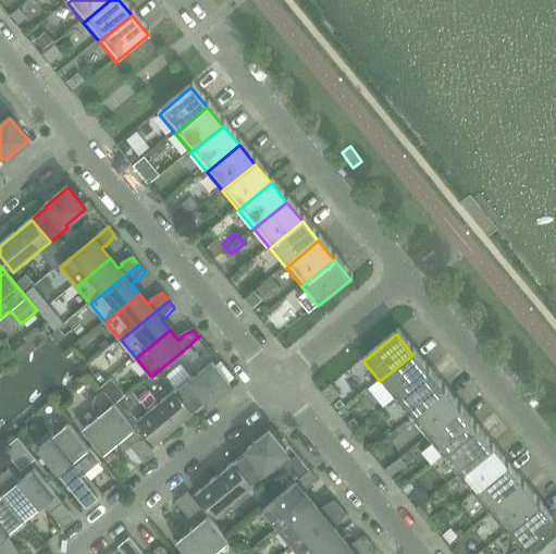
[(380,381),(396,401),(428,373),(412,355),(380,381)]
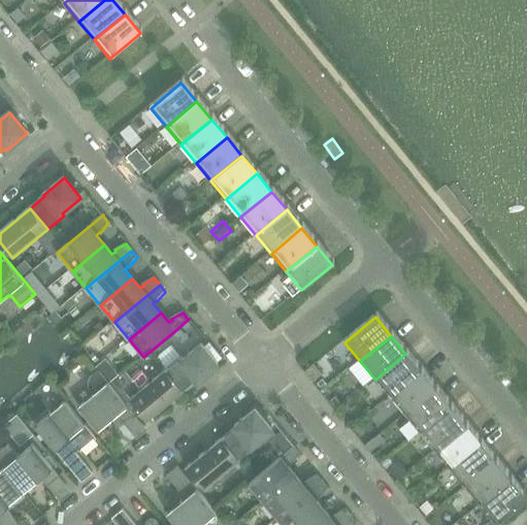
[(182,358),(165,371),(183,392),(197,381),(198,382),(219,365),(202,345),(183,360),(182,358)]
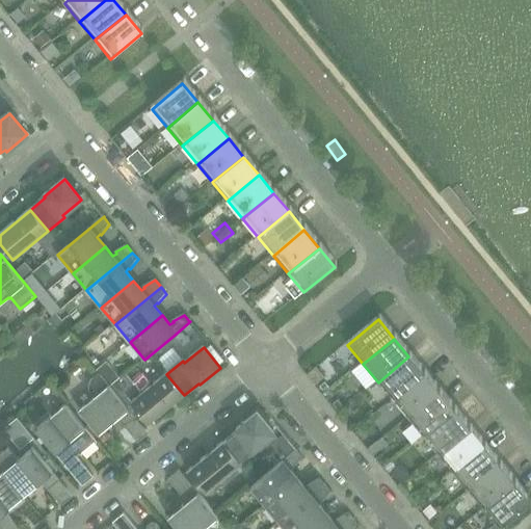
[(378,382),(393,400),(424,375),(408,356),(378,382)]
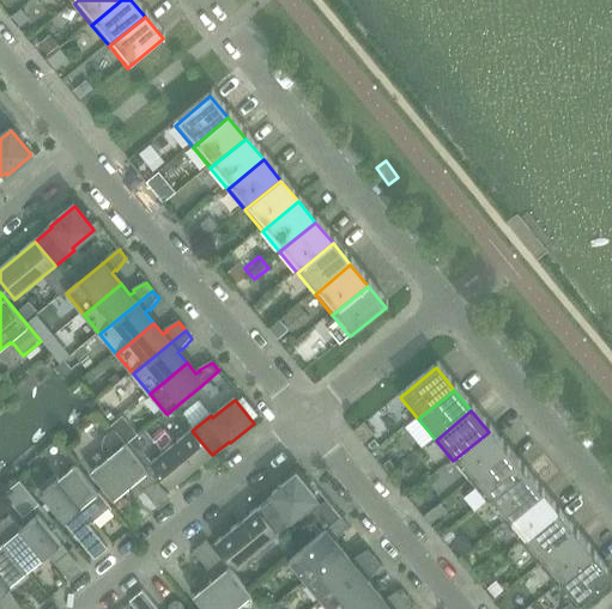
[(355,434),(363,445),(374,437),(365,426),(355,434)]
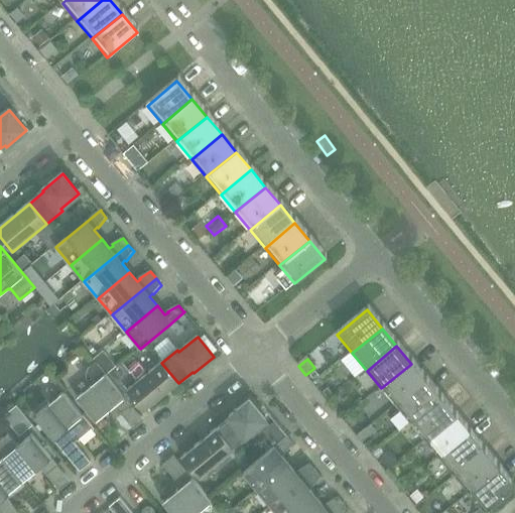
[(88,382),(90,385),(92,387),(91,387),(92,388),(79,399),(78,398),(77,399),(96,422),(98,421),(97,420),(109,410),(110,411),(112,410),(111,408),(114,406),(121,415),(132,406),(97,363),(90,369),(89,371),(88,373),(87,376),(87,379),(88,382)]
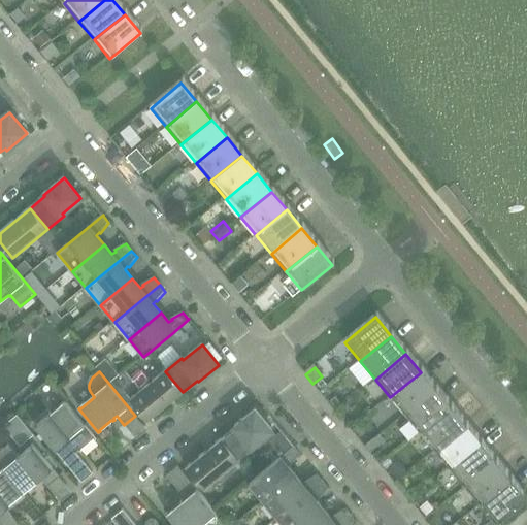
[(183,392),(165,371),(131,400),(147,421),(183,392)]
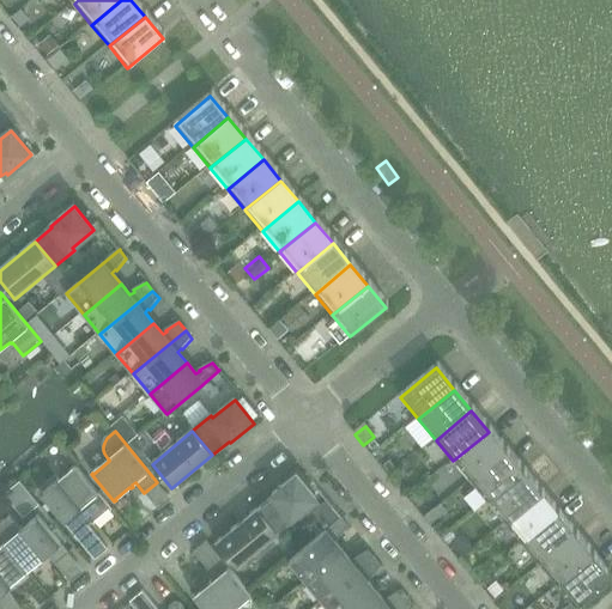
[(453,461),(471,482),(507,452),(489,432),(453,461)]
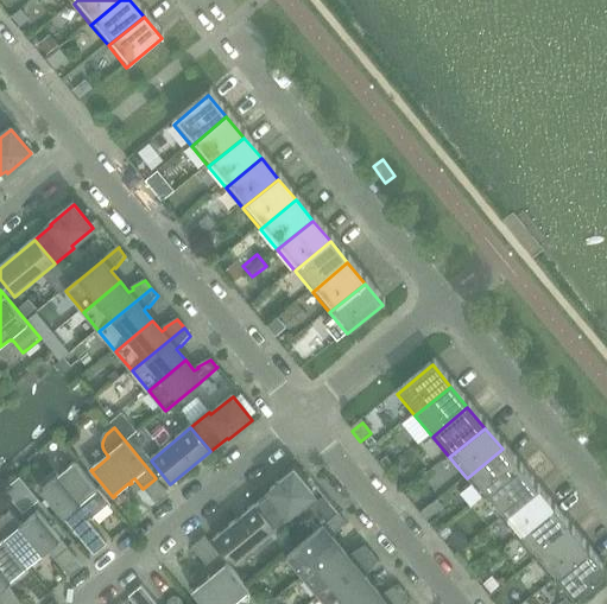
[(467,478),(484,498),(519,470),(503,449),(467,478)]
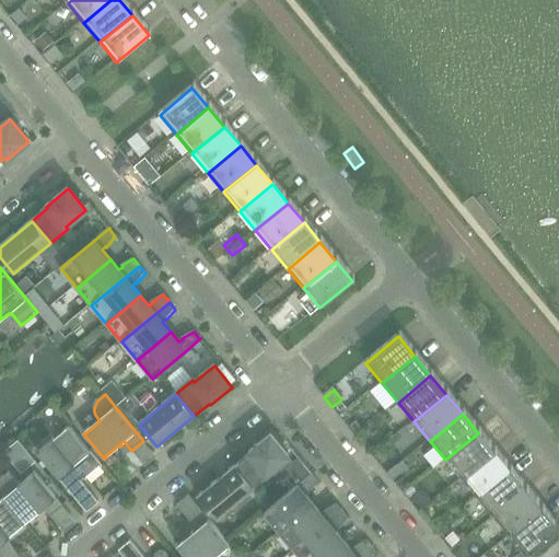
[(59,478),(66,487),(88,513),(99,503),(81,483),(84,479),(85,480),(88,479),(86,478),(100,467),(101,468),(103,467),(69,427),(68,428),(69,429),(55,441),(54,439),(53,441),(54,442),(39,453),(39,452),(37,453),(59,478)]
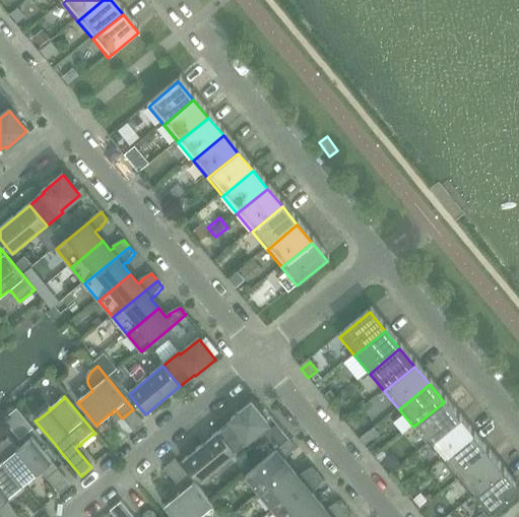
[(413,427),(429,445),(459,419),(444,402),(413,427)]
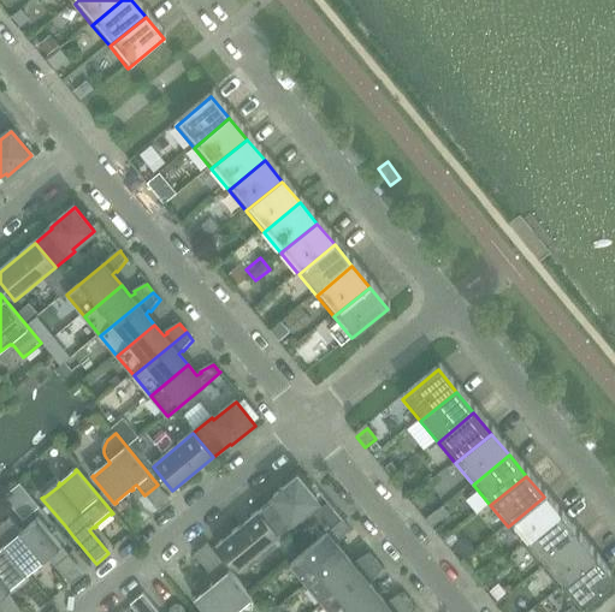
[(276,499),(260,514),(279,538),(299,522),(296,520),(319,501),(299,477),(275,497),(276,499)]
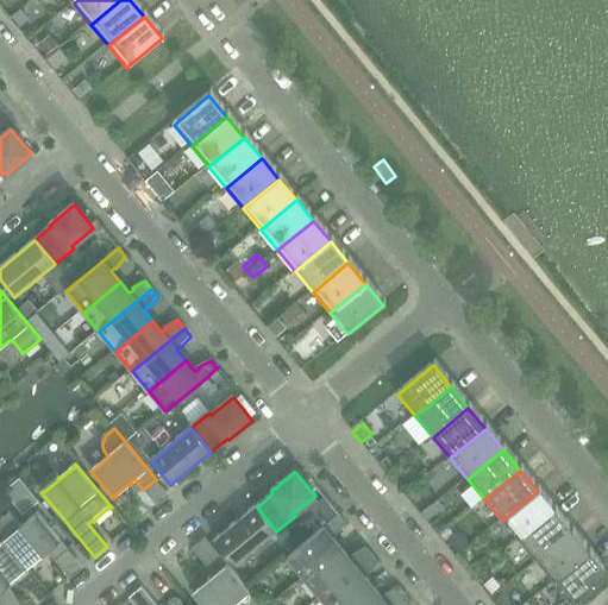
[(31,491),(16,504),(25,516),(41,503),(31,491)]
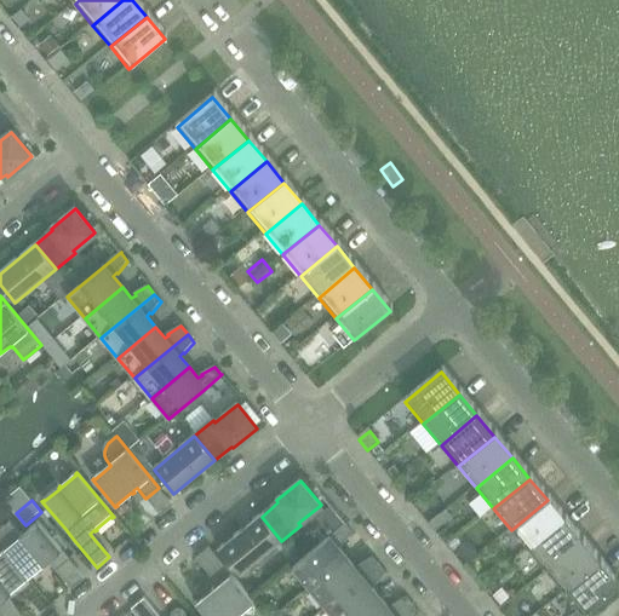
[(511,530),(528,552),(565,522),(548,500),(511,530)]
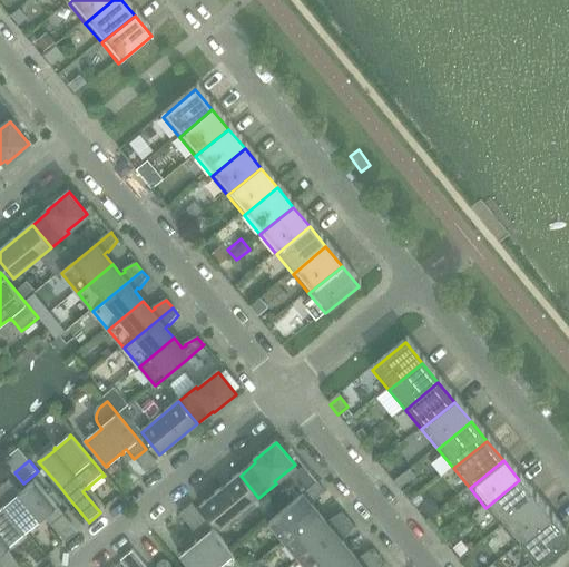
[(394,484),(400,490),(415,478),(411,471),(394,484)]
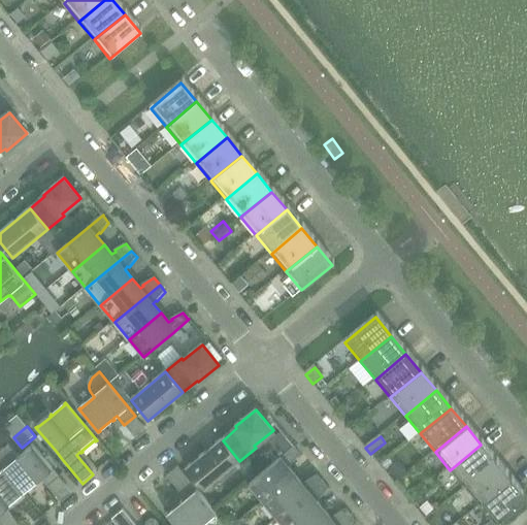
[(239,461),(223,440),(188,469),(204,490),(239,461)]
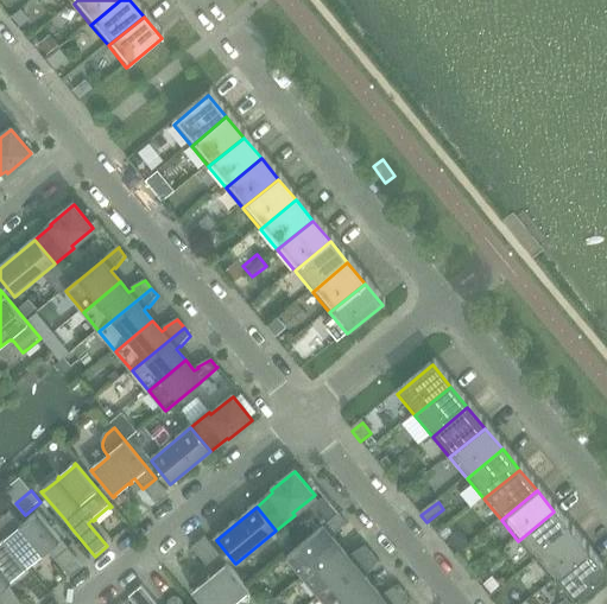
[(518,541),(536,561),(571,533),(554,512),(518,541)]
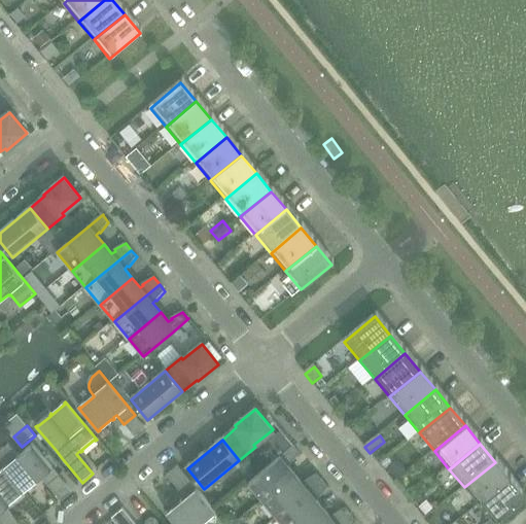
[(8,446),(0,452),(0,464),(24,493),(25,493),(24,491),(36,481),(37,482),(38,481),(37,480),(41,477),(48,486),(60,478),(53,469),(33,445),(32,446),(32,447),(20,458),(19,457),(18,457),(8,446)]
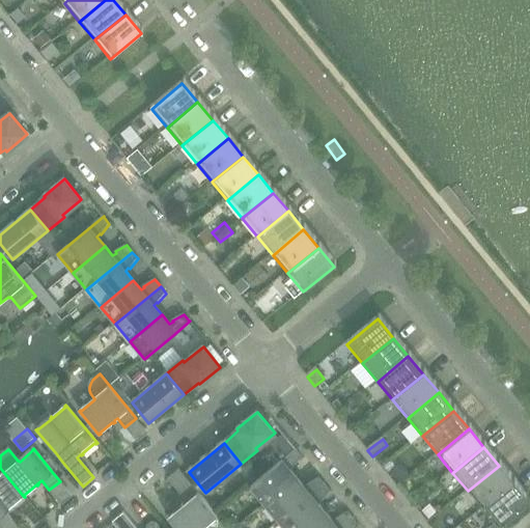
[(251,488),(266,506),(298,479),(289,470),(293,467),(294,468),(303,457),(297,450),(298,450),(297,449),(251,488)]
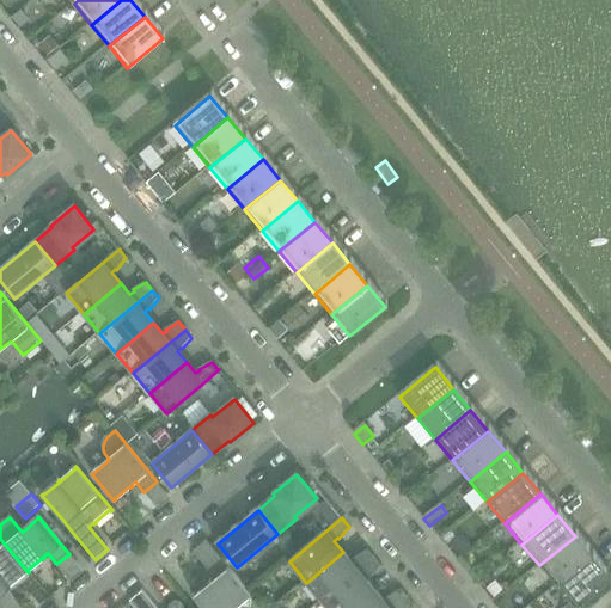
[(539,565),(557,587),(592,557),(575,536),(539,565)]
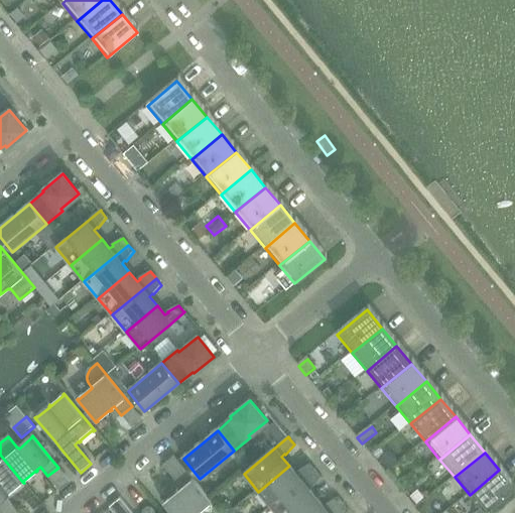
[(23,483),(0,455),(0,456),(4,461),(0,464),(0,512),(17,512),(4,496),(7,494),(8,495),(10,494),(9,493),(21,483),(22,484),(23,483)]
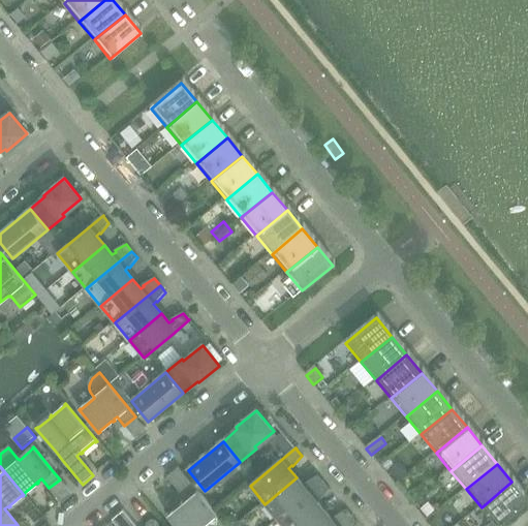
[(167,517),(175,525),(205,525),(215,516),(216,517),(218,516),(179,469),(167,478),(187,502),(184,504),(183,503),(182,504),(183,505),(169,517),(168,516),(167,517)]
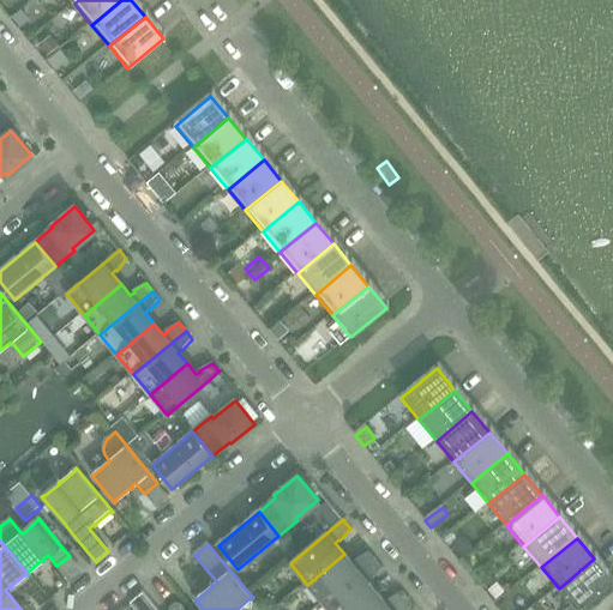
[(307,585),(324,604),(377,561),(370,553),(356,560),(358,562),(353,565),(344,554),(307,585)]
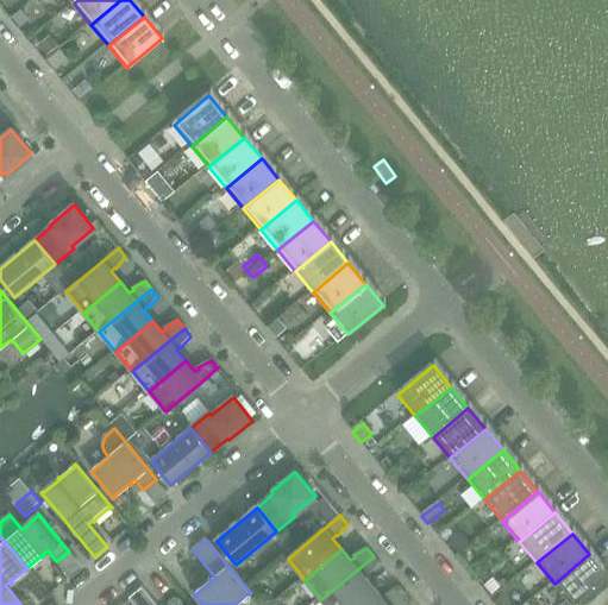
[(589,554),(555,584),(571,604),(574,604),(607,575),(589,554)]
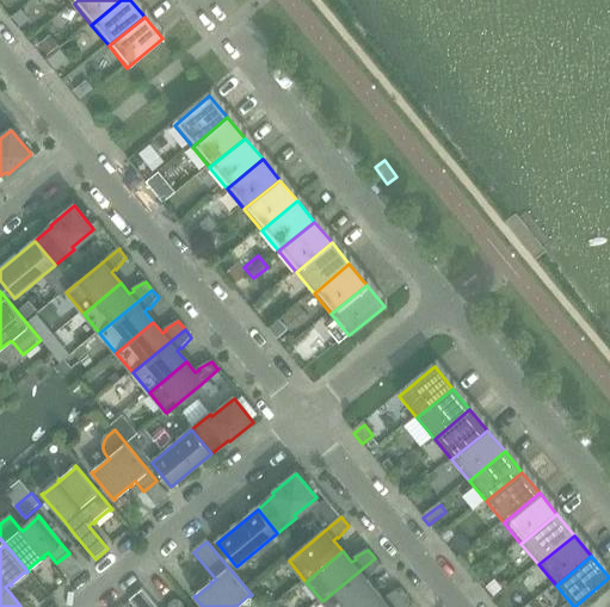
[(322,601),(326,606),(356,606),(375,590),(367,580),(370,576),(371,577),(381,565),(375,558),(322,601)]
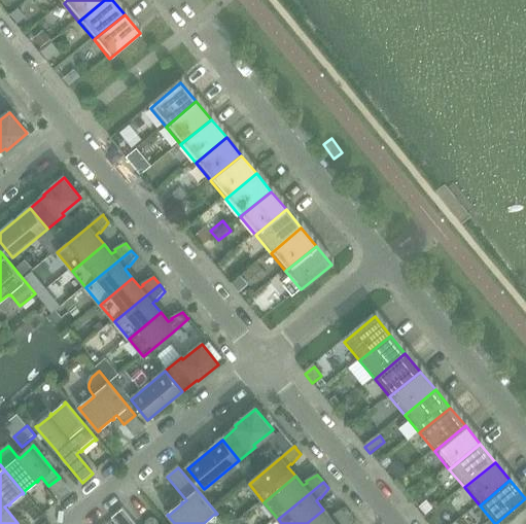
[(341,523),(351,516),(346,509),(335,516),(336,517),(331,519),(323,510),(307,523),(341,523)]
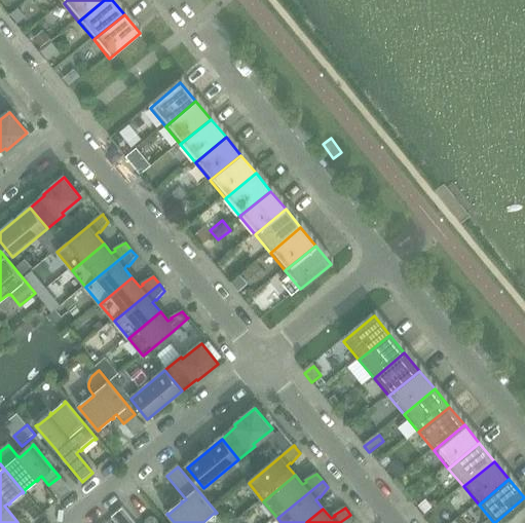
[(485,522),(476,511),(459,522),(485,522)]
